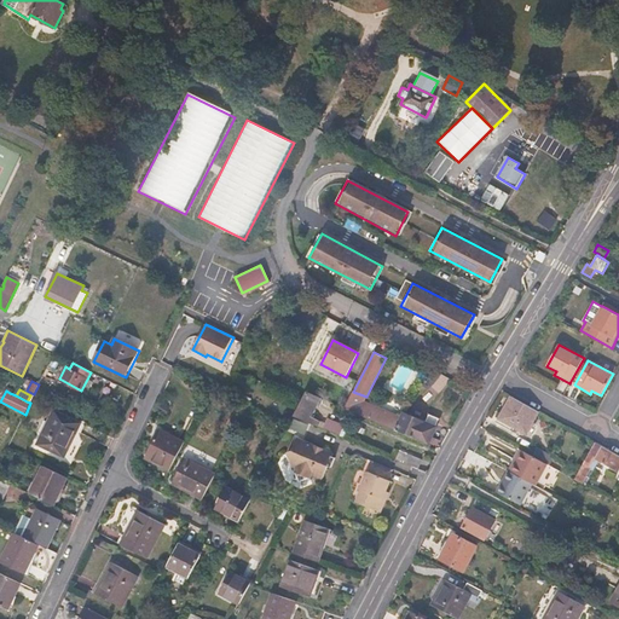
[(368,401),(369,399),(366,397),(353,392),(352,391),(343,408),(360,416),(360,415),(368,401)]
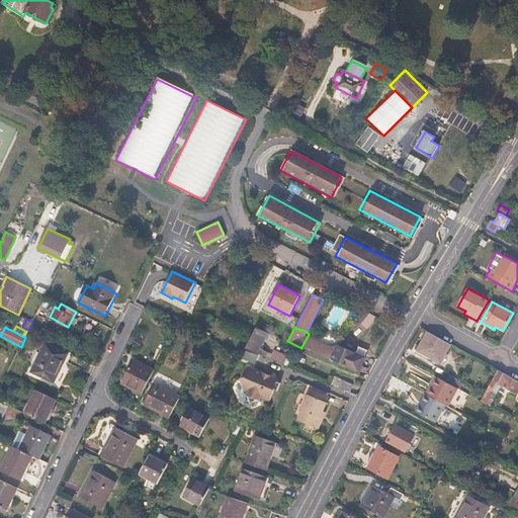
[(260,348),(268,333),(256,328),(252,336),(246,348),(267,357),(269,352),(260,348)]
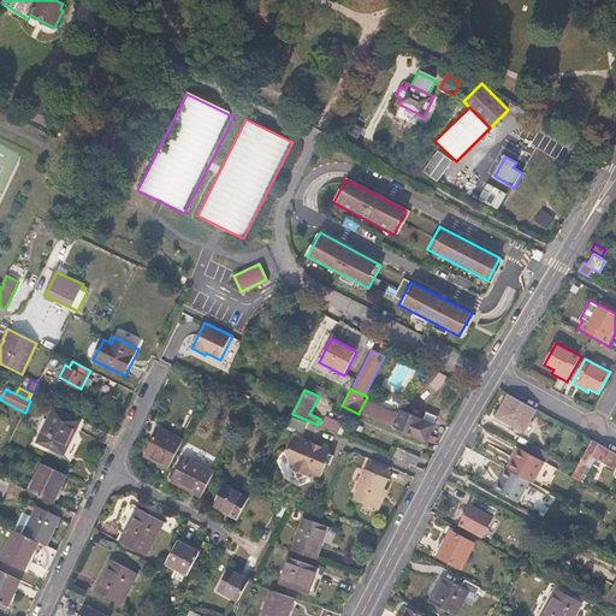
[(523,431),(535,409),(509,395),(498,416),(523,431)]
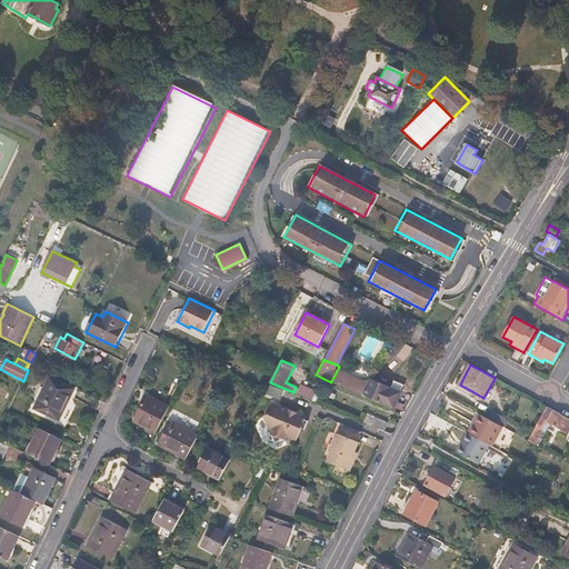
[(395,409),(405,385),(395,380),(391,388),(371,379),(370,382),(338,369),(331,381),(395,409)]
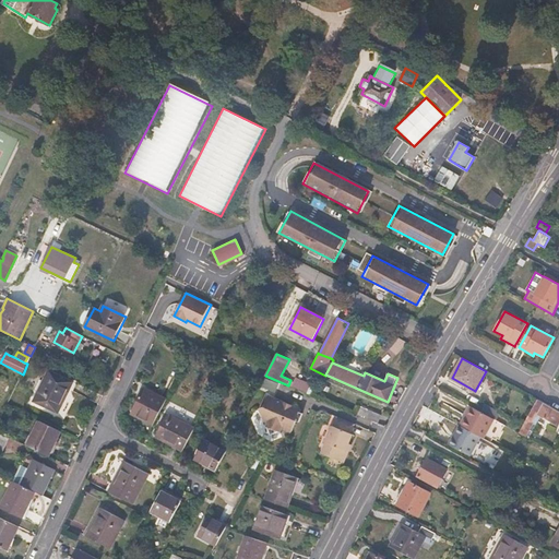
[(58,413),(73,382),(49,370),(34,401),(58,413)]
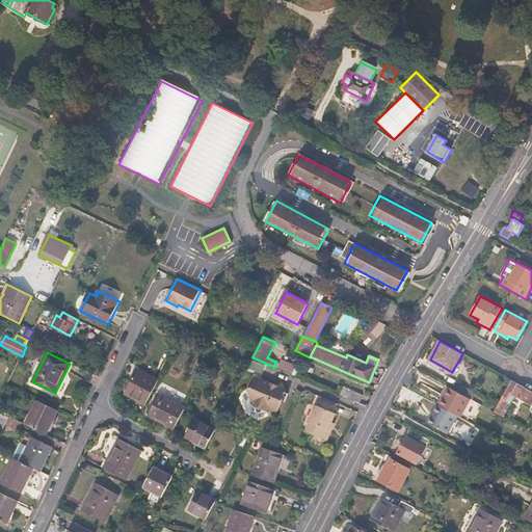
[(293,375),(296,367),(282,361),(278,368),(293,375)]
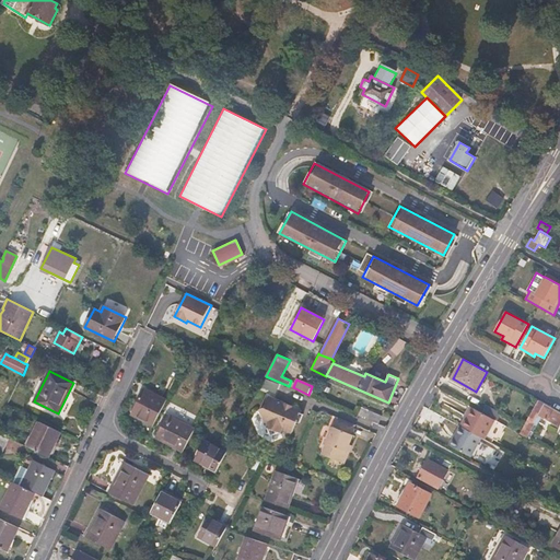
[(153,426),(167,400),(144,388),(131,415),(153,426)]
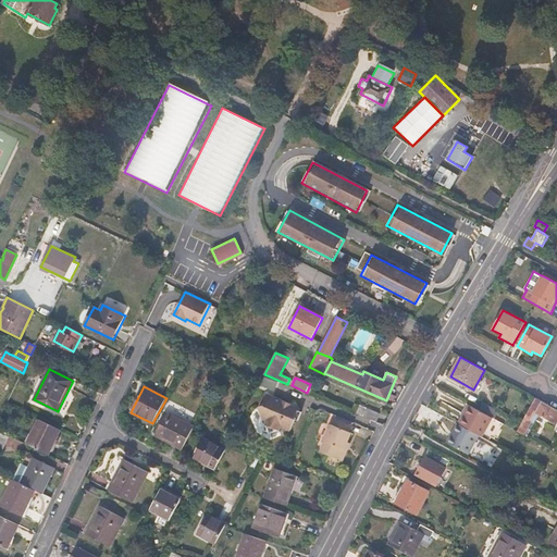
[(298,421),(302,412),(299,411),(300,408),(268,394),(262,405),(258,407),(263,421),(265,421),(264,424),(265,425),(269,434),(277,430),(280,431),(281,428),(291,431),(296,420),(298,421)]
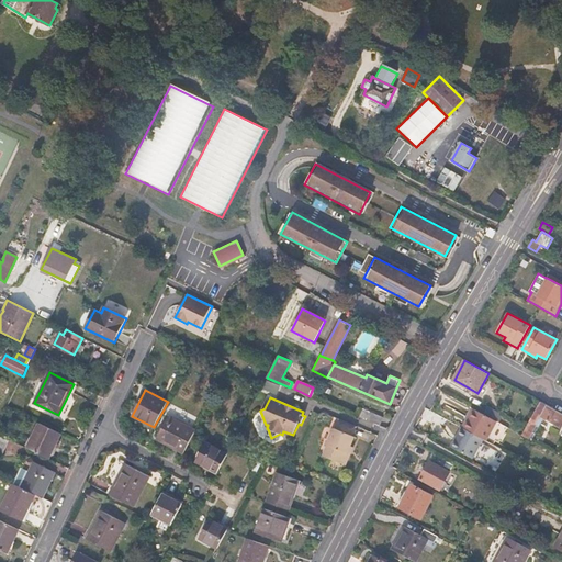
[(540,426),(543,418),(561,428),(561,427),(561,413),(540,402),(521,435),(529,439),(537,425),(540,426)]
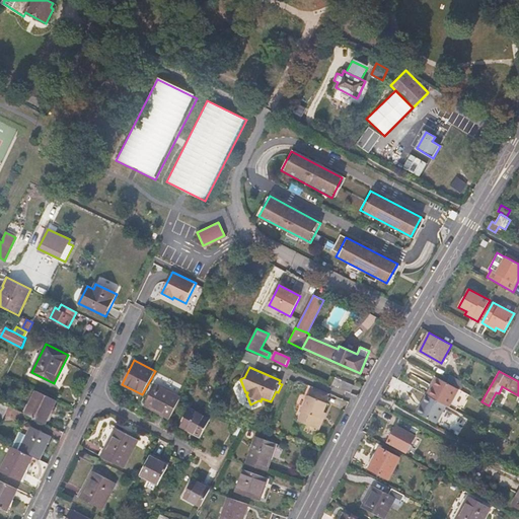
[(461,381),(448,373),(444,381),(457,388),(461,381)]
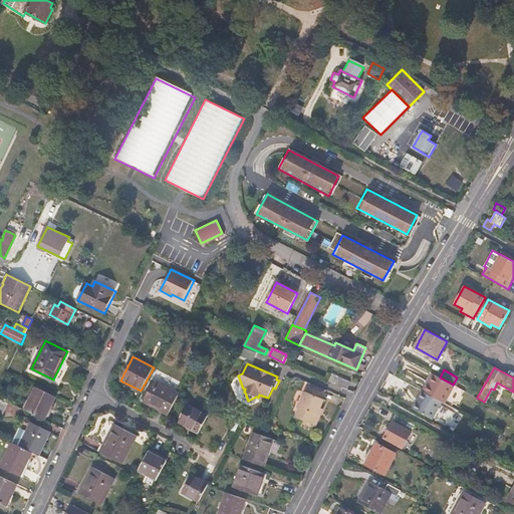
[(351,381),(331,373),(328,381),(347,390),(351,381)]
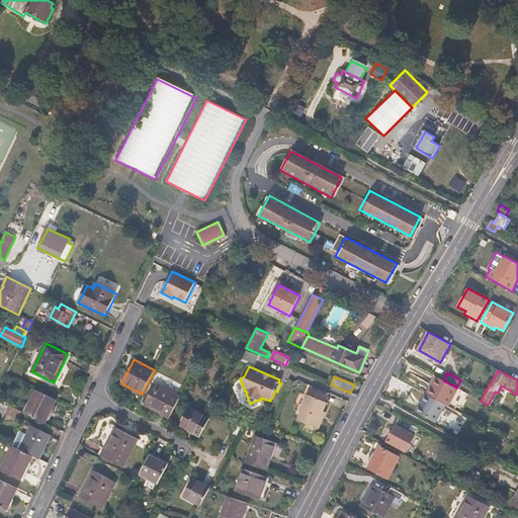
[(448,407),(458,389),(456,387),(443,380),(435,376),(426,394),(448,407)]
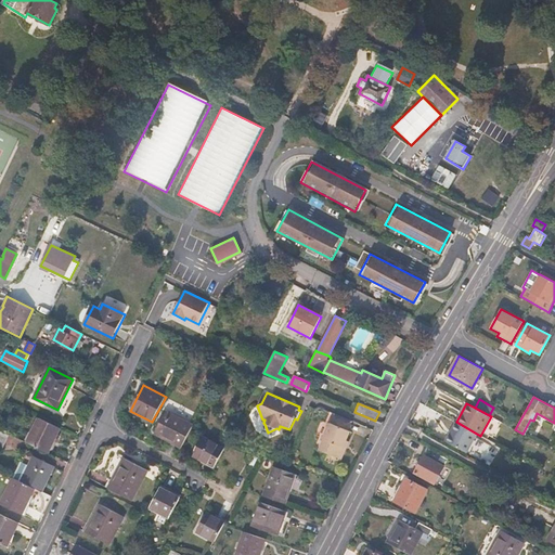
[(182,448),(193,425),(166,411),(155,434),(182,448)]
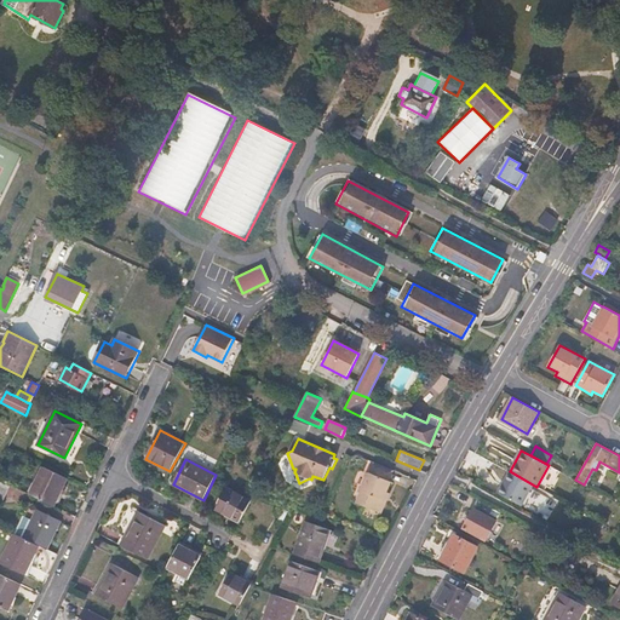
[(388,492),(392,482),(390,481),(394,470),(374,463),(369,472),(368,472),(361,491),(362,491),(356,503),(382,514),(390,493),(388,492)]
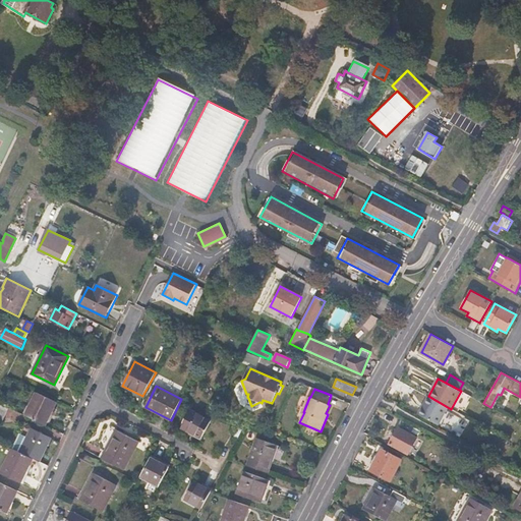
[(47,425),(58,402),(37,392),(25,415),(47,425)]
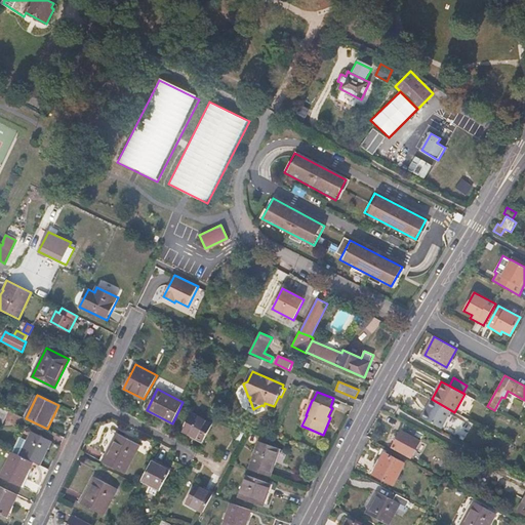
[(0,425),(2,426),(9,411),(0,406),(0,425)]
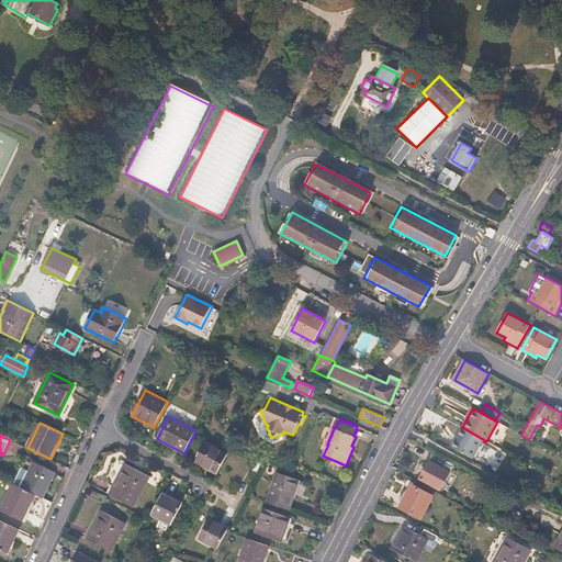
[(217,473),(227,453),(206,442),(195,462),(217,473)]
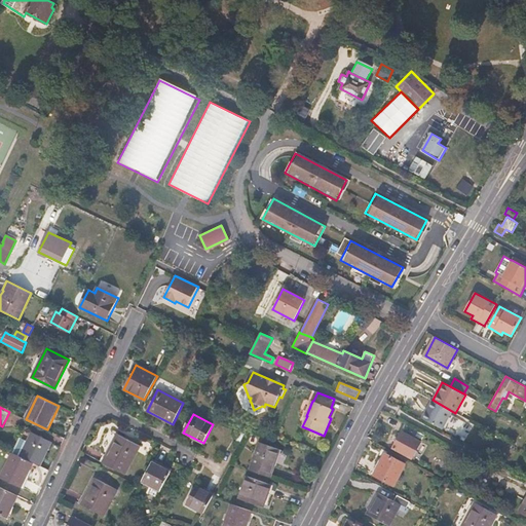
[(40,466),(51,442),(32,431),(28,441),(20,438),(12,452),(13,453),(33,463),(40,466)]
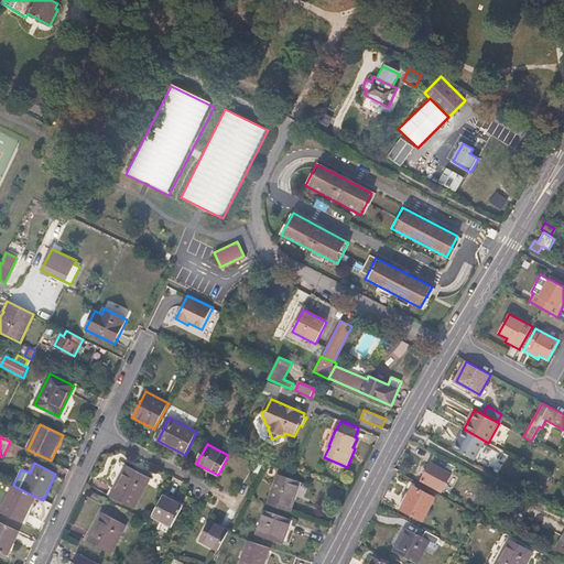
[(442,492),(452,474),(431,463),(421,480),(442,492)]
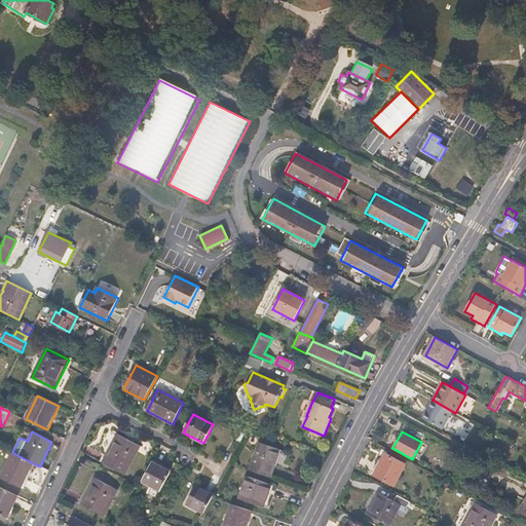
[(240,444),(246,435),(240,433),(236,442),(240,444)]
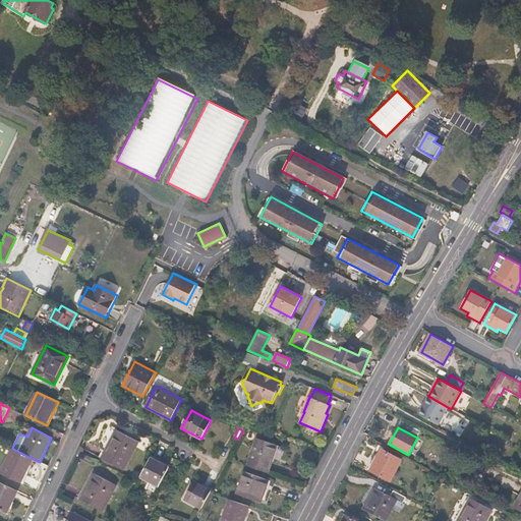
[(124,470),(139,442),(116,429),(101,458),(124,470)]
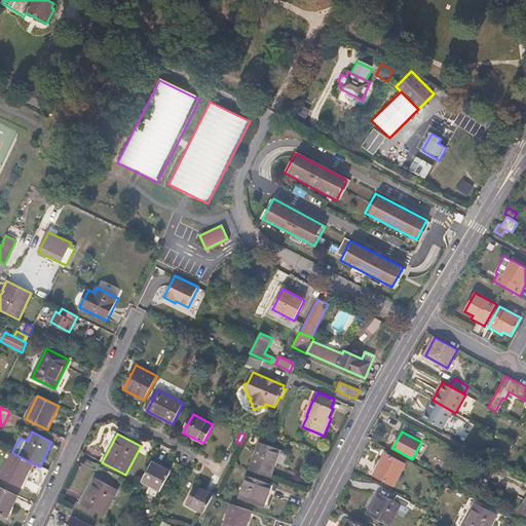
[(271,478),(280,449),(259,442),(250,470),(271,478)]
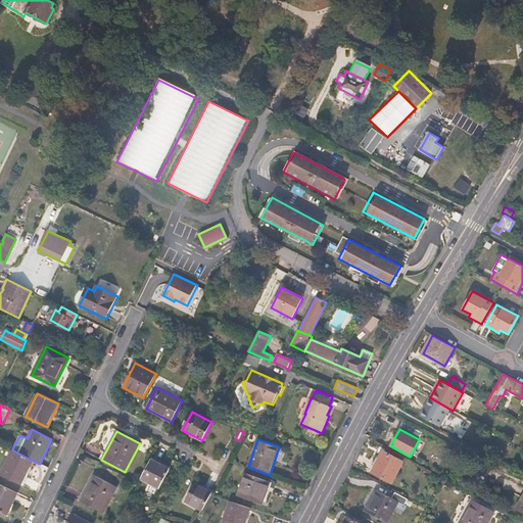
[(20,484),(33,461),(13,450),(1,475),(20,484)]
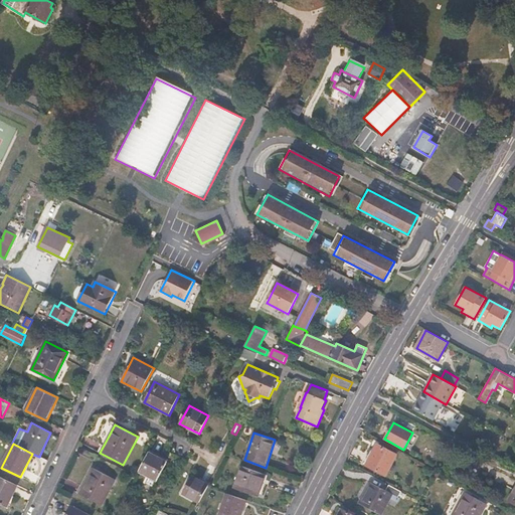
[(385,476),(396,455),(377,445),(366,465),(385,476)]
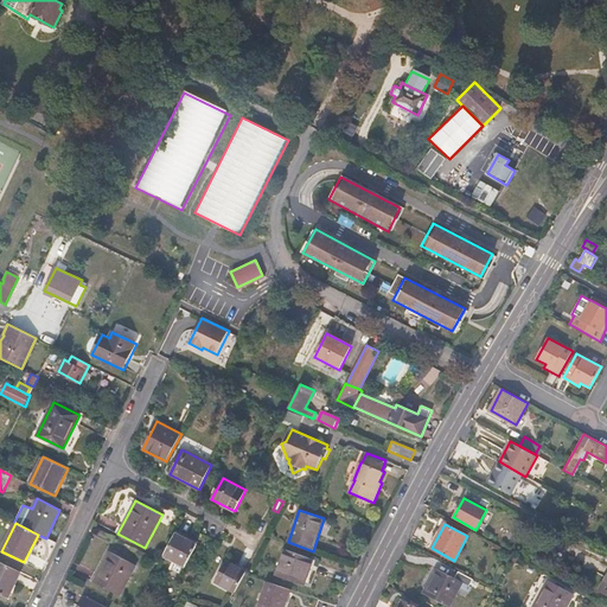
[(186,567),(197,543),(176,532),(164,555),(177,562),(172,569),(180,574),(185,566),(186,567)]
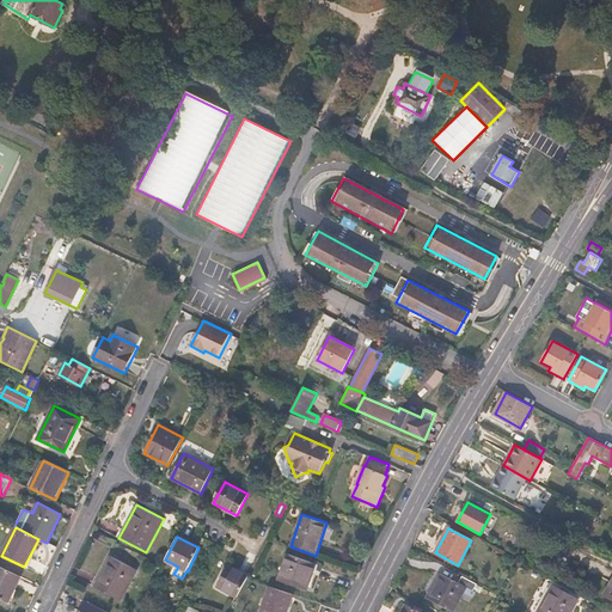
[(307,591),(316,563),(287,554),(279,580),(307,591)]
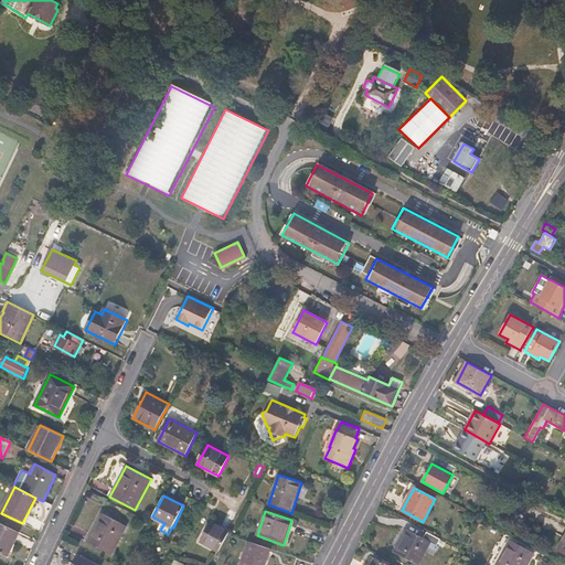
[(113,555),(127,526),(102,512),(87,542),(113,555)]
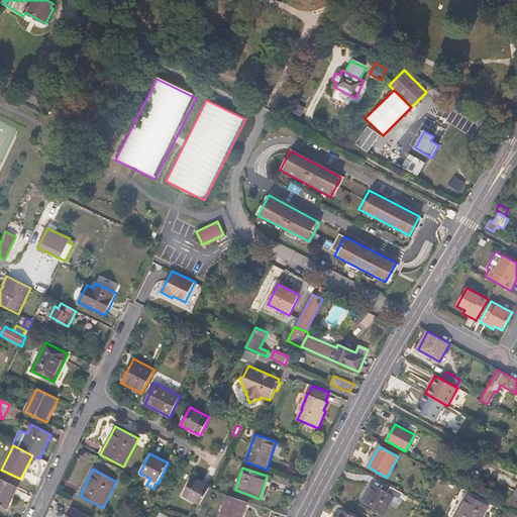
[(200,505),(210,487),(194,478),(184,496),(200,505)]
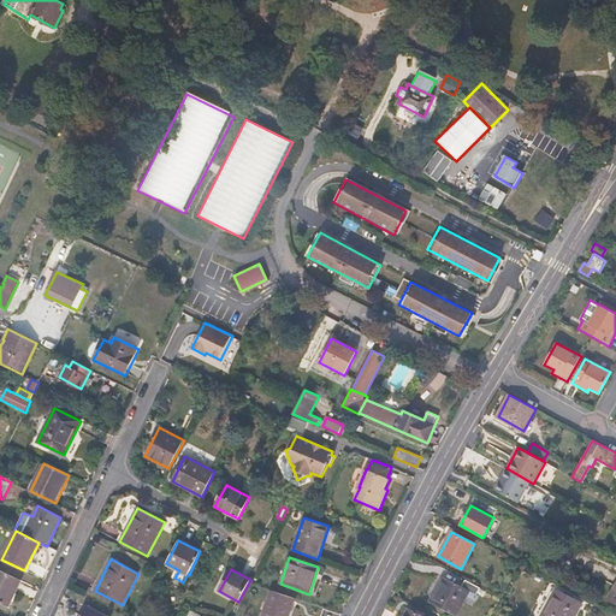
[(11,596),(19,580),(0,570),(0,602),(10,608),(15,597),(11,596)]
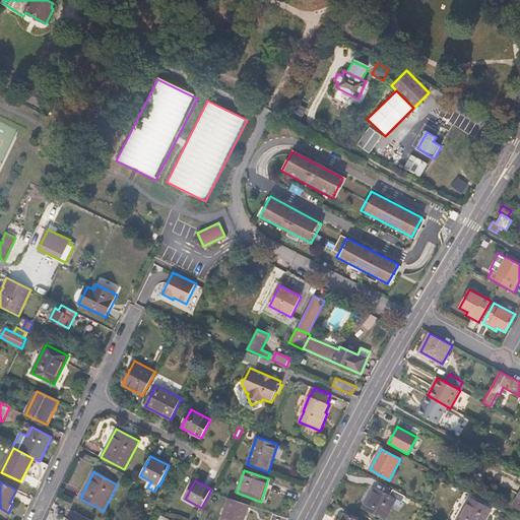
[(402,507),(404,503),(402,502),(403,501),(408,504),(410,500),(405,497),(405,496),(393,490),(390,496),(374,486),(362,508),(385,519),(394,503),(402,507)]
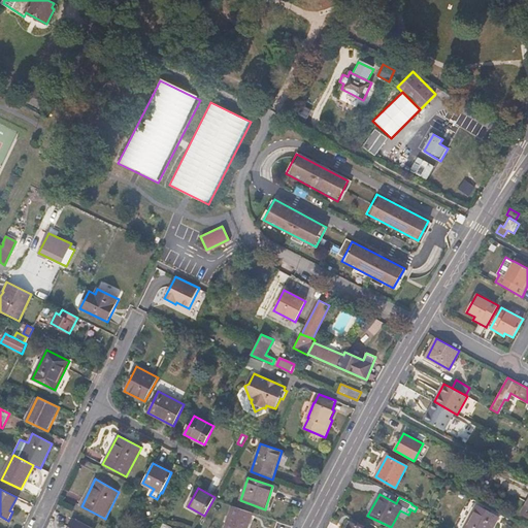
[(492,527),(499,517),(476,504),(463,527),(492,527)]
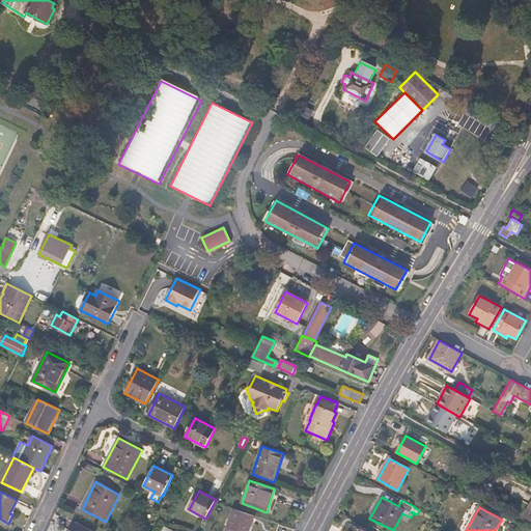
[(249,530),(254,515),(233,508),(225,530),(249,530)]
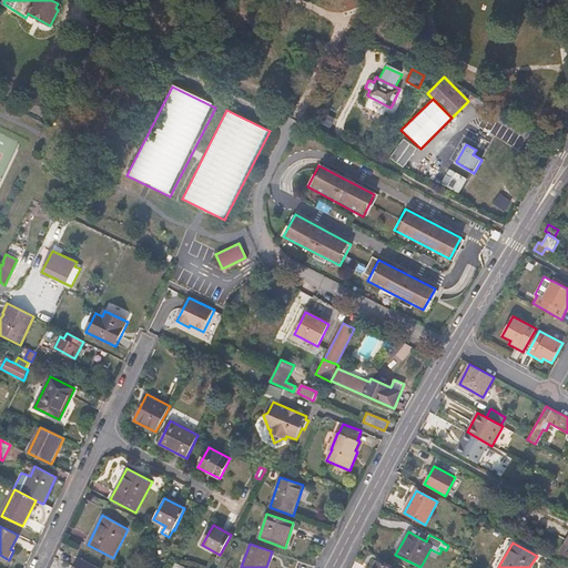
[(98,567),(80,558),(73,567),(98,567)]
